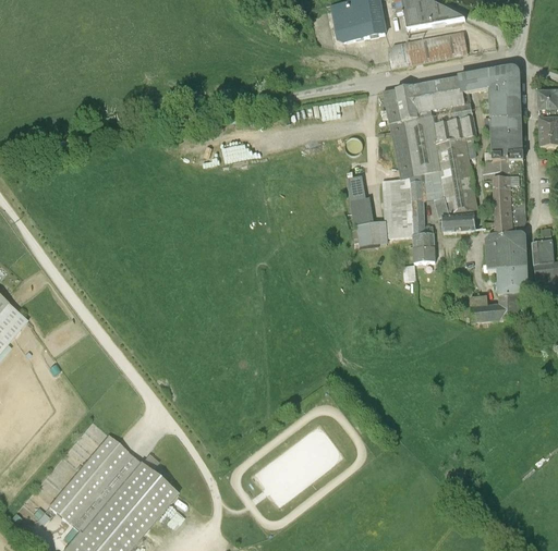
[(385,31),(379,0),(337,0),(344,38),(385,31)]
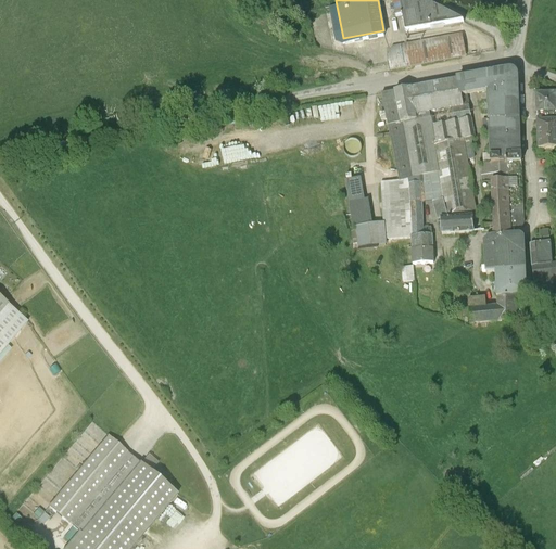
[(400,0),(405,26),(463,15),(436,0),(400,0)]
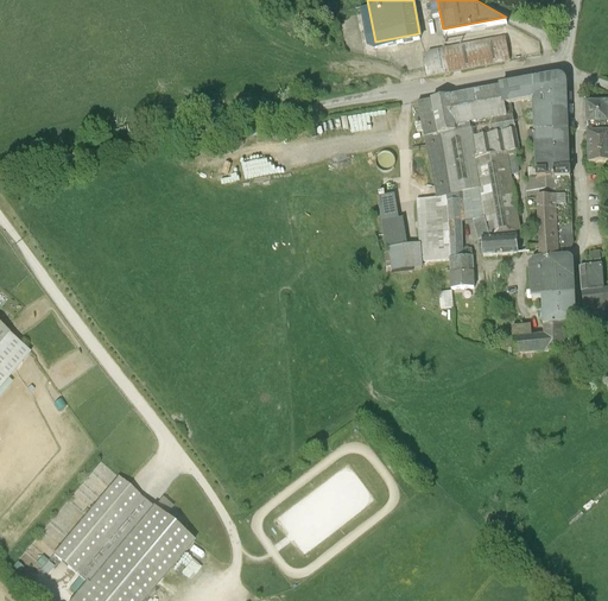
[(519,78),(523,95),(533,94),(536,125),(529,125),(530,139),(537,139),(538,171),(569,171),(570,171),(570,163),(569,163),(565,78),(557,73),(519,78)]
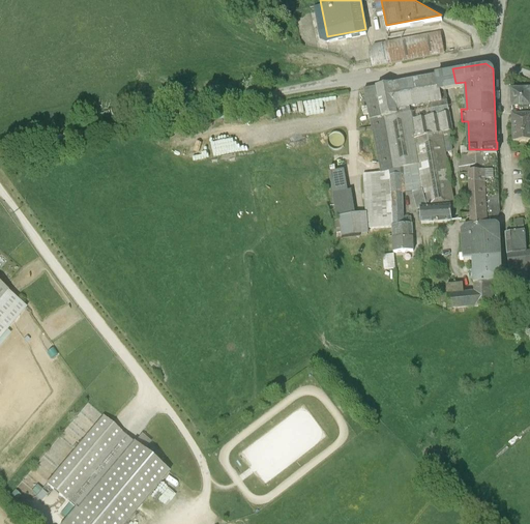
[(452,68),(441,70),(443,85),(445,85),(455,83),(452,68)]
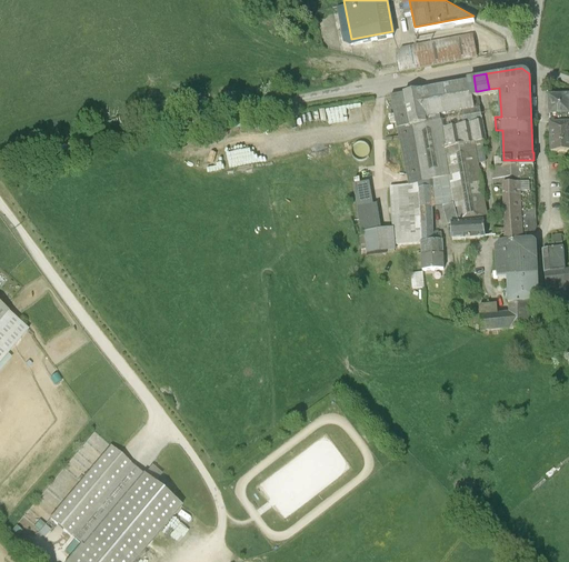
[(479,101),(478,91),(476,91),(473,76),(403,87),(389,90),(401,148),(405,163),(407,180),(390,181),(392,222),(393,236),(421,233),(433,232),(433,226),(430,200),(452,198),(456,216),(483,214),(488,210),(478,156),(485,154),(481,136),(486,134),(480,100),(479,101)]
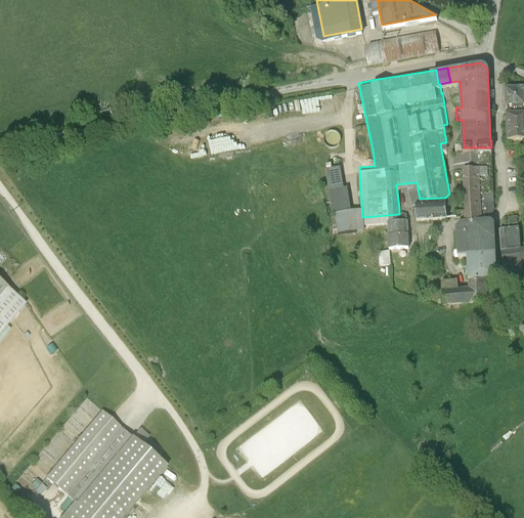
[(523,84),(523,83),(506,84),(506,100),(523,99),(523,84)]
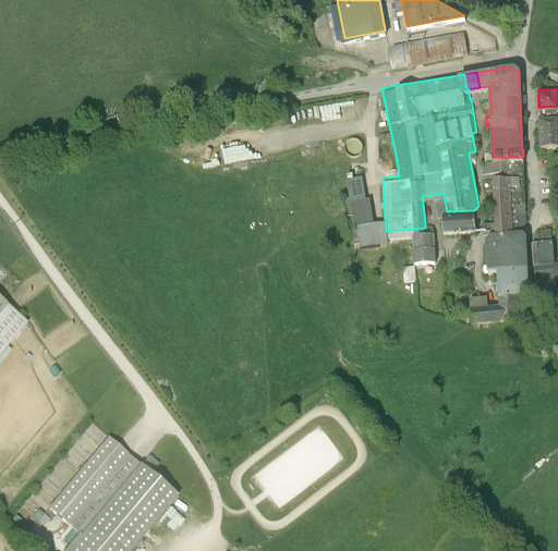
[(354,95),(344,96),(346,108),(354,108),(354,95)]
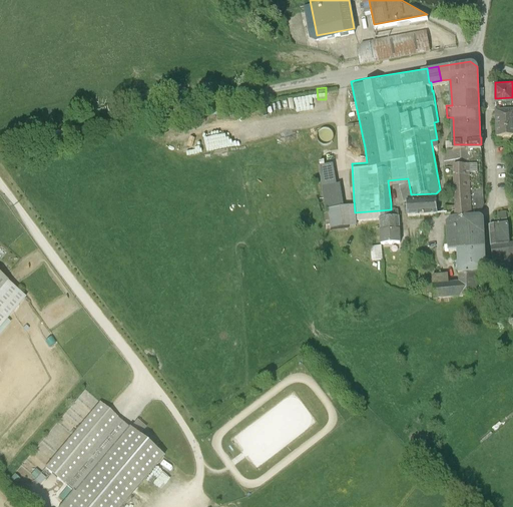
[(512,107),(496,108),(497,133),(512,132),(512,107)]
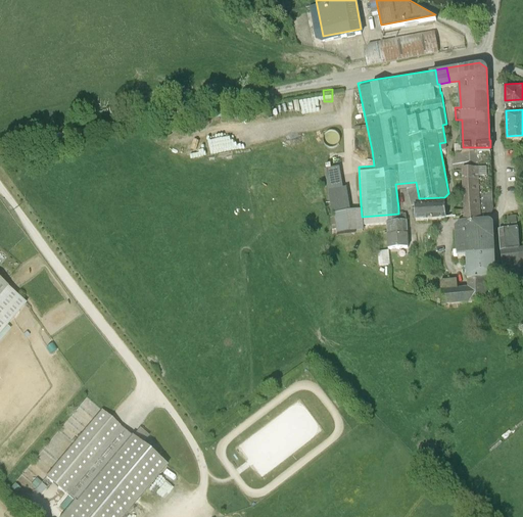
[(197,150),(243,141),(241,127),(195,136),(197,150)]
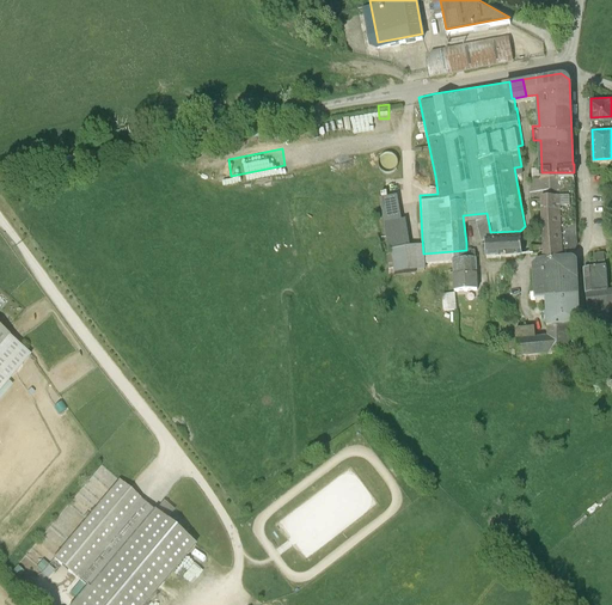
[(544,250),(544,252),(563,252),(563,249),(563,244),(571,243),(574,242),(576,238),(573,172),(542,172),(532,173),(532,177),(530,177),(528,182),(530,185),(530,194),(532,194),(532,202),(542,202),(544,250)]
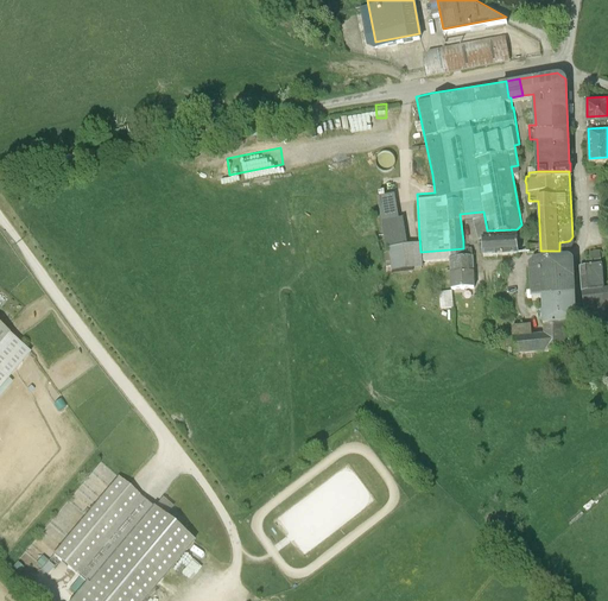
[(390,264),(422,261),(420,252),(419,238),(407,238),(403,210),(398,212),(393,188),(375,190),(384,240),(387,240),(390,264)]
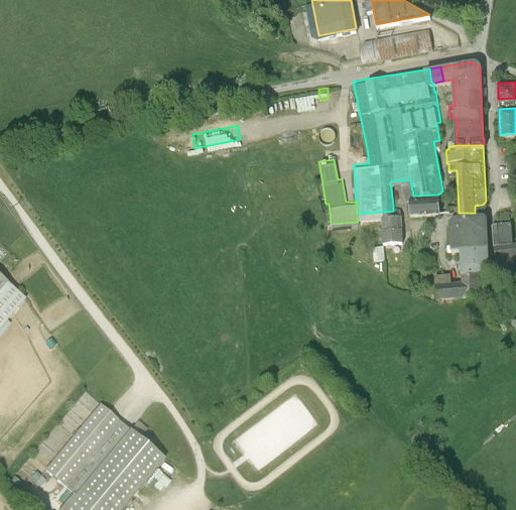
[(413,196),(408,197),(409,210),(440,209),(438,195),(413,196)]
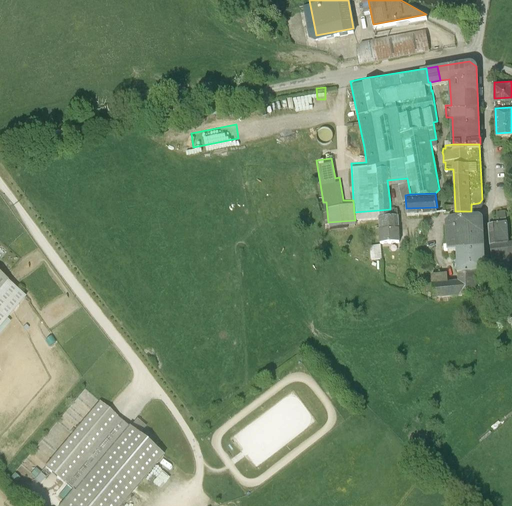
[(399,234),(397,203),(390,203),(390,209),(379,210),(380,235),(399,234)]
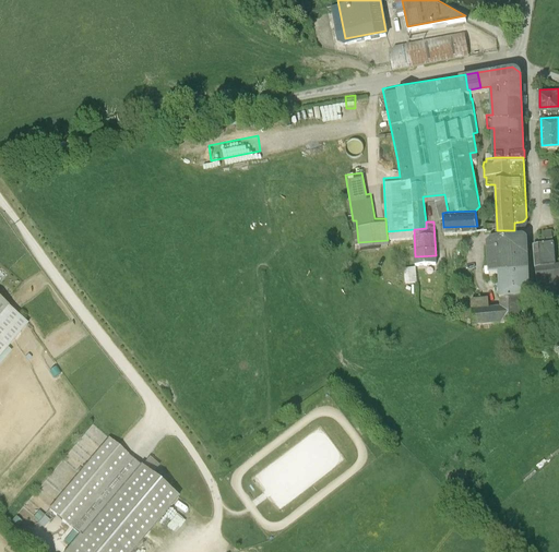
[(516,289),(516,292),(524,291),(524,288),(530,288),(526,234),(525,231),(523,229),(514,230),(497,230),(491,231),(487,237),(489,266),(498,266),(499,289),(500,290),(516,289)]
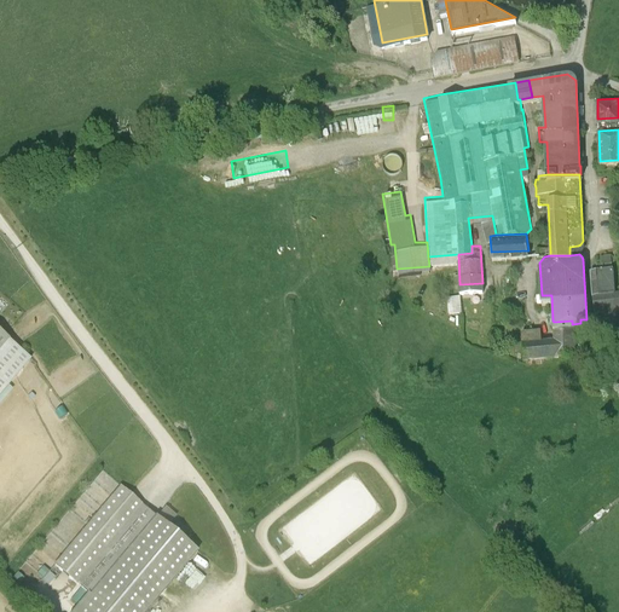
[(594,288),(614,287),(614,286),(612,257),(601,257),(597,258),(597,263),(591,264),(594,288)]
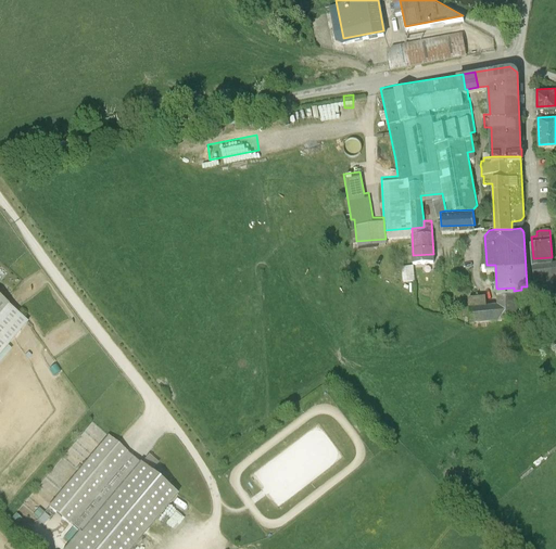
[(552,257),(533,258),(533,269),(555,267),(555,255),(552,256),(552,257)]
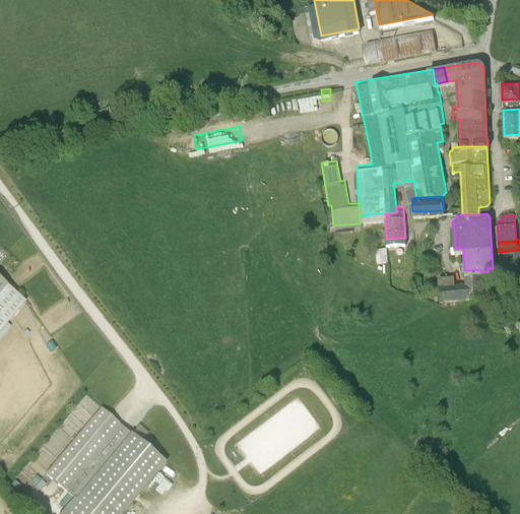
[(519,250),(499,252),(500,263),(519,261),(519,250)]
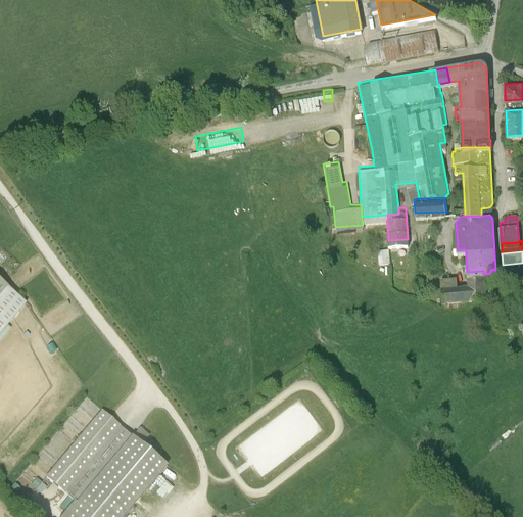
[(485,293),(483,274),(483,271),(468,272),(469,280),(458,281),(457,272),(440,273),(442,298),(485,293)]
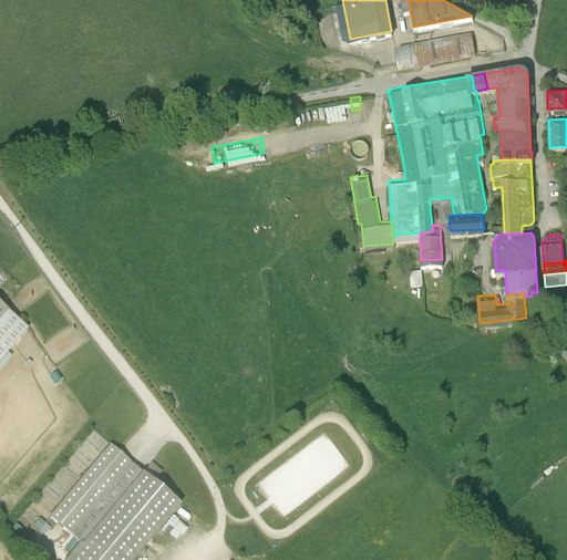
[(0,354),(28,322),(0,298),(0,354)]
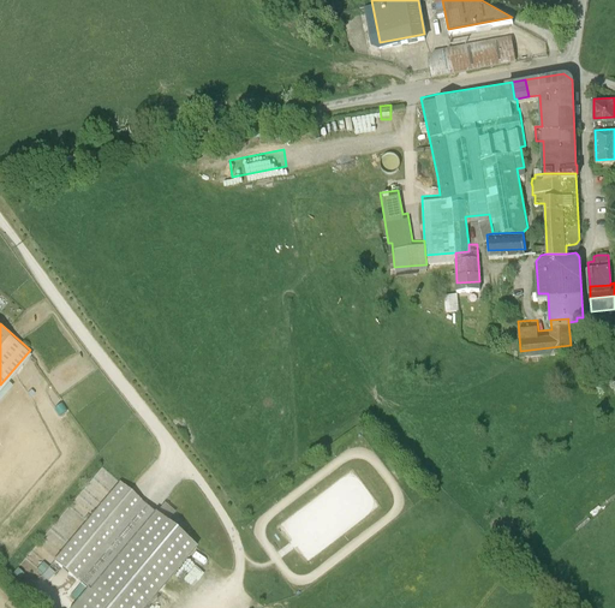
[(137,607),(196,541),(120,476),(54,553),(87,580),(69,603),(73,607),(137,607)]
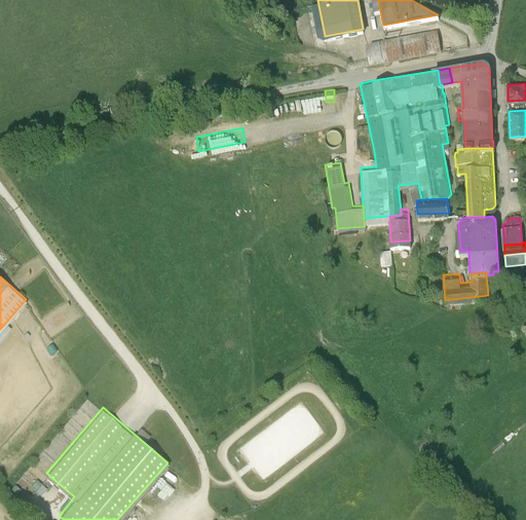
[(35,473),(31,479),(41,487),(46,481),(35,473)]
